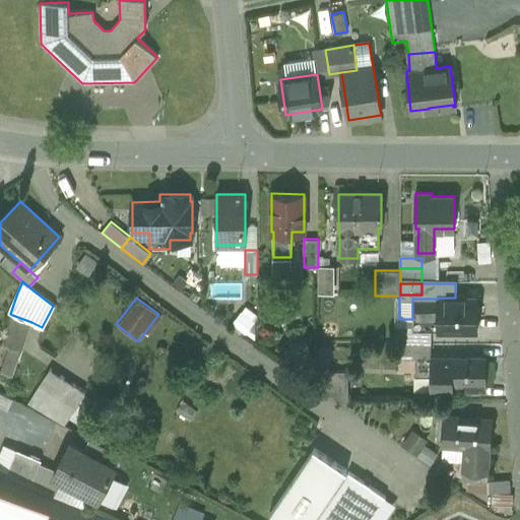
[(438,298),(438,299),(412,299),(412,319),(412,330),(412,331),(431,331),(477,331),(477,298),(455,298),(438,298)]
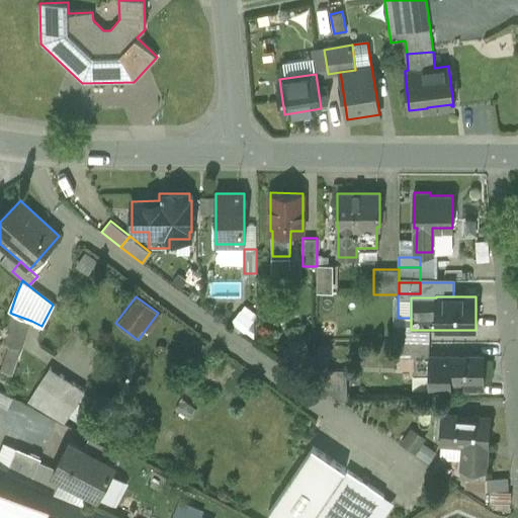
[(242,330),(256,315),(244,304),(230,320),(242,330)]
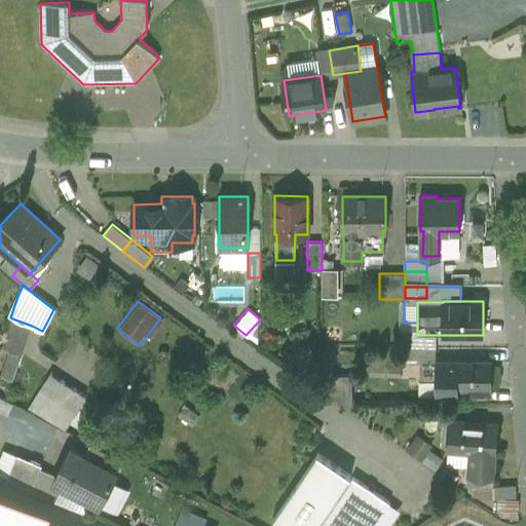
[(10,351),(21,355),(32,326),(12,318),(4,349),(10,351)]
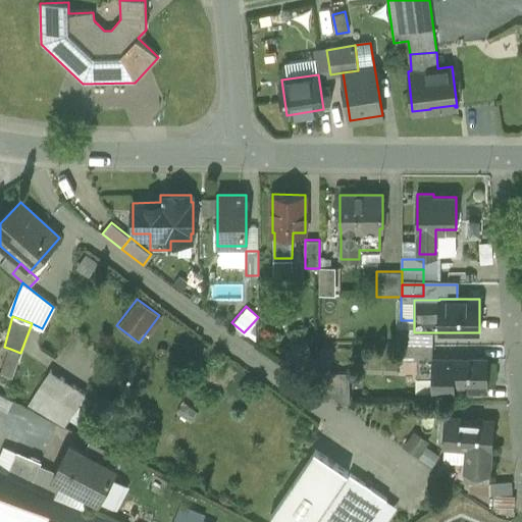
[(432,332),(414,332),(414,331),(406,331),(406,346),(432,346),(432,332)]
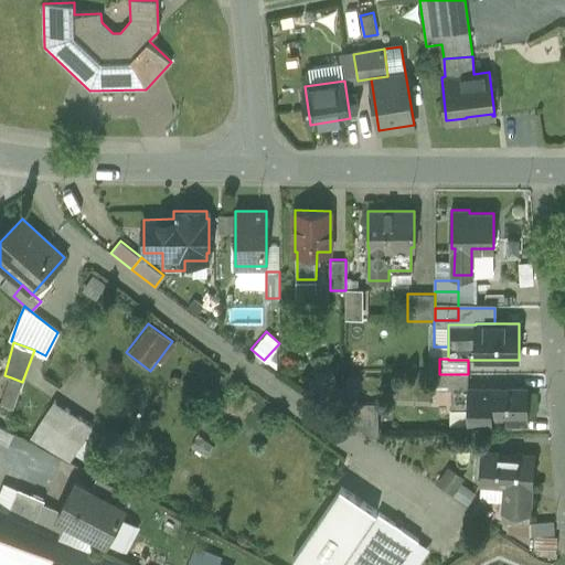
[(468,374),(439,374),(439,390),(450,390),(450,388),(468,390),(468,388),(468,374)]
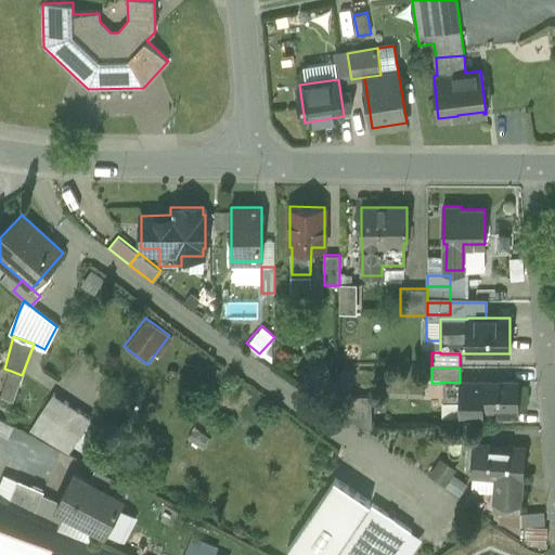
[(11,371),(1,398),(12,401),(22,375),(11,371)]
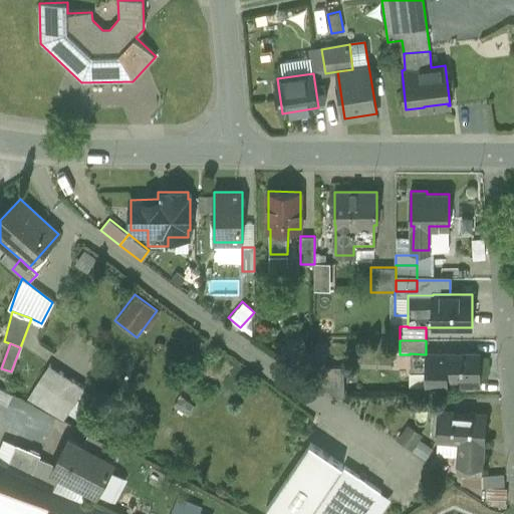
[(426,354),(410,353),(410,354),(410,372),(426,373),(426,354)]
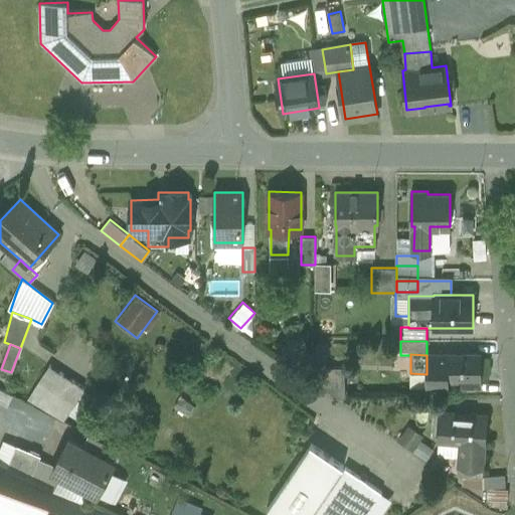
[(481,354),(426,354),(426,374),(426,386),(448,386),(448,378),(462,378),(462,386),(480,386),(480,378),(481,378),(481,354)]
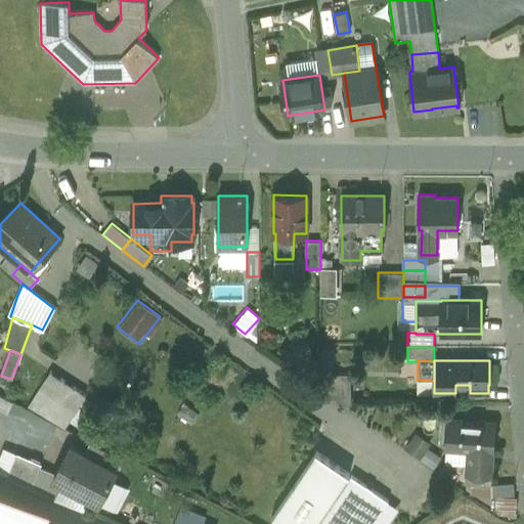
[(74,388),(50,373),(34,395),(57,412),(74,388)]
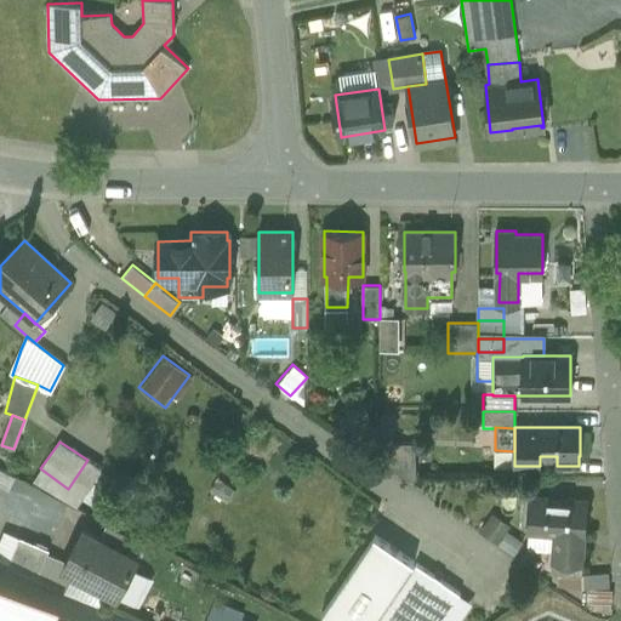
[(415,444),(382,444),(382,465),(404,480),(416,480),(415,444)]
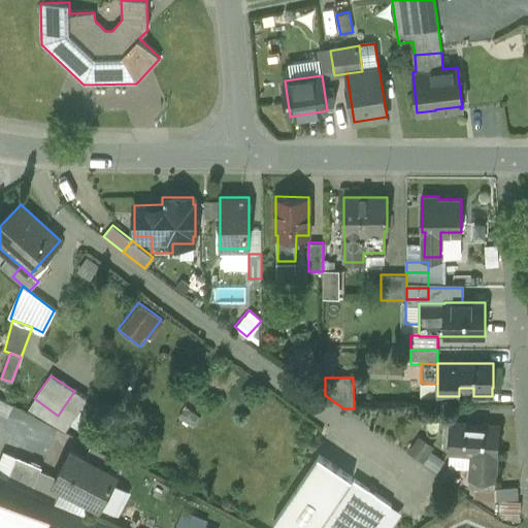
[(74,391),(58,416),(70,424),(86,399),(74,391)]
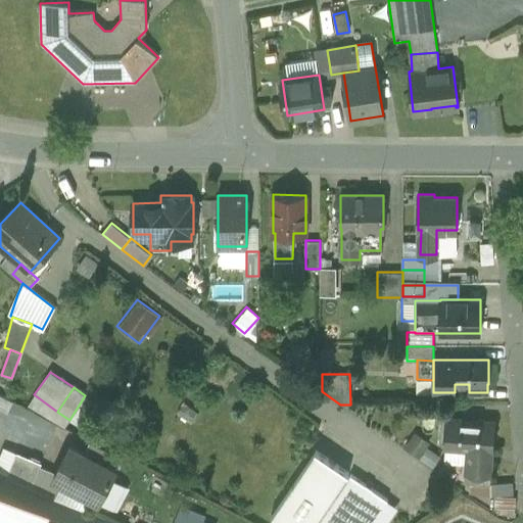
[(57,412),(34,394),(28,405),(63,429),(69,420),(57,412)]
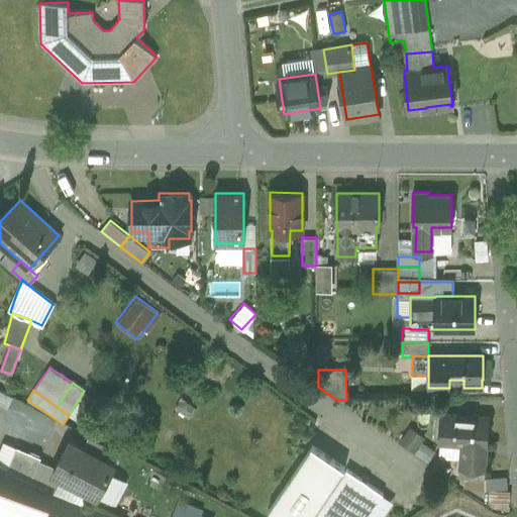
[(489,418),(441,414),(439,441),(440,442),(439,453),(459,454),(459,452),(463,452),(464,444),(488,446),(489,418)]
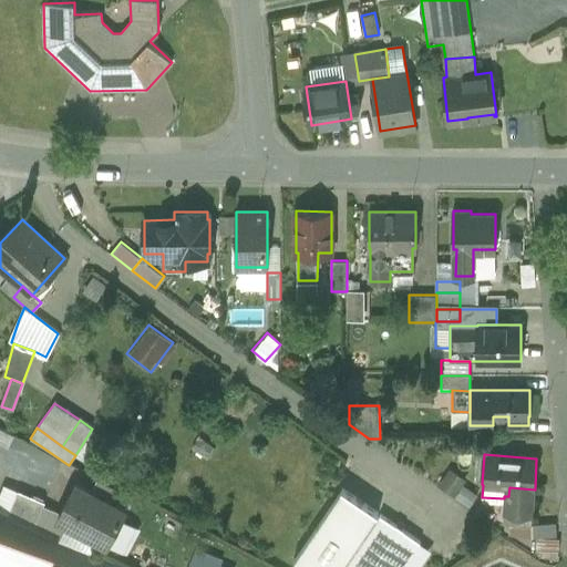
[(132,498),(99,481),(93,493),(125,511),(132,498)]
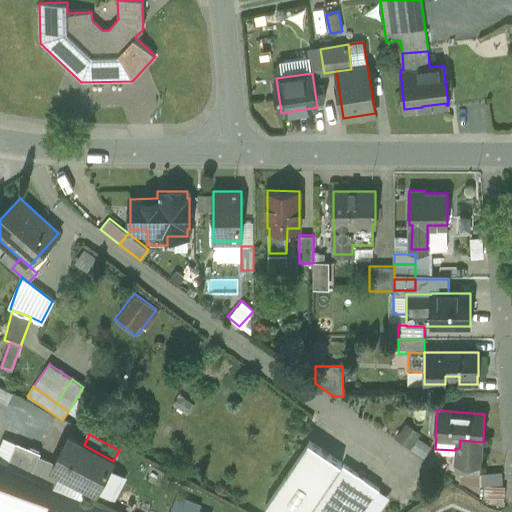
[(84,445),(68,437),(54,464),(52,469),(61,474),(96,492),(95,495),(109,502),(117,488),(103,480),(113,461),(84,445)]
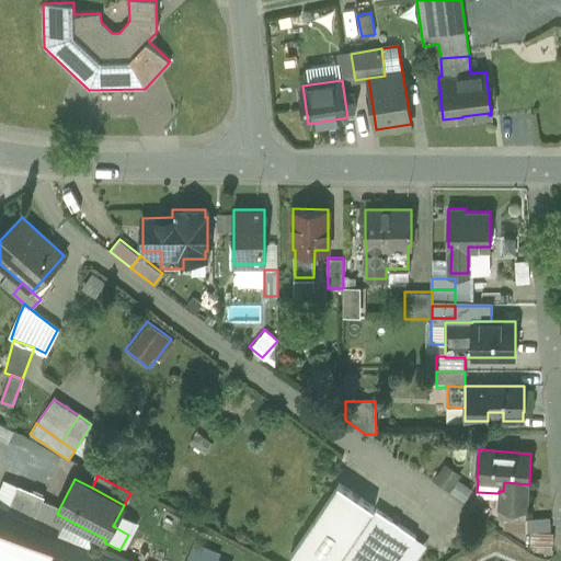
[(529,484),(504,482),(503,491),(499,491),(499,493),(497,507),(512,508),(528,511),(529,484)]
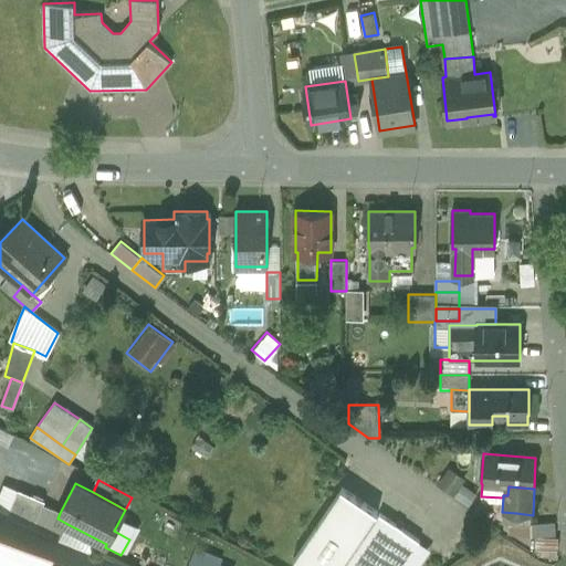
[(342,490),(294,561),(293,559),(292,561),(300,565),(341,565),(360,536),(364,538),(368,532),(365,530),(376,513),(377,514),(377,513),(342,489),(341,489),(342,490)]
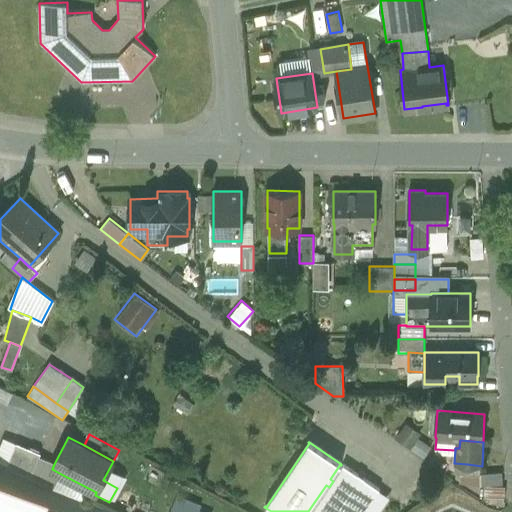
[(40,454),(16,444),(6,468),(31,478),(39,457),(40,454)]
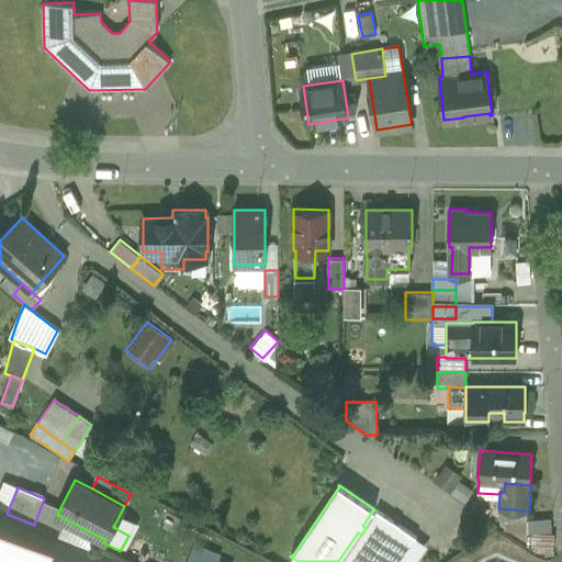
[(59,509),(43,502),(34,525),(60,536),(67,520),(57,515),(59,509)]
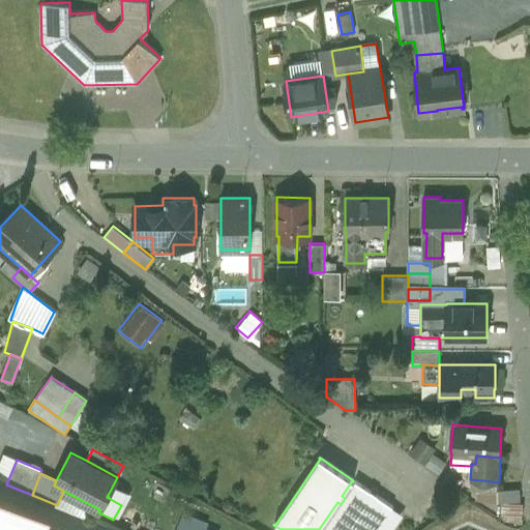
[(499,482),(483,480),(482,489),(499,490),(499,482)]
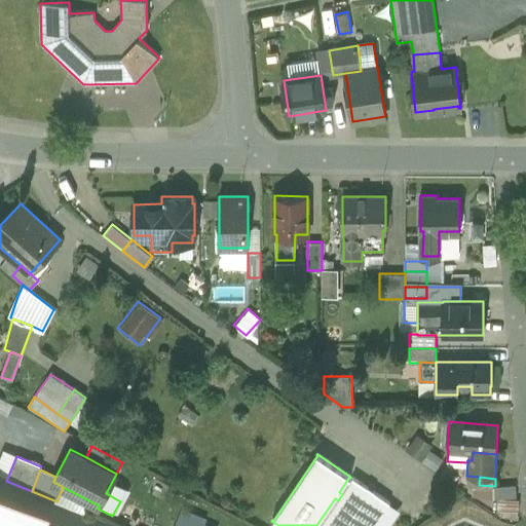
[(389,503),(352,478),(352,479),(352,480),(342,494),(338,500),(321,525),(373,525),(388,503),(389,504),(389,503)]
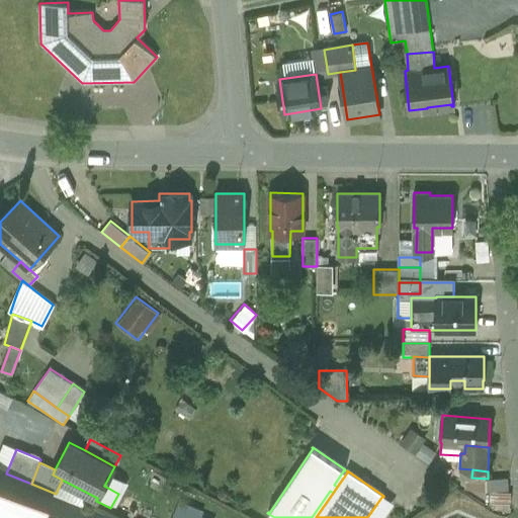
[(0,485),(0,517),(45,517),(47,513),(50,506),(0,485)]
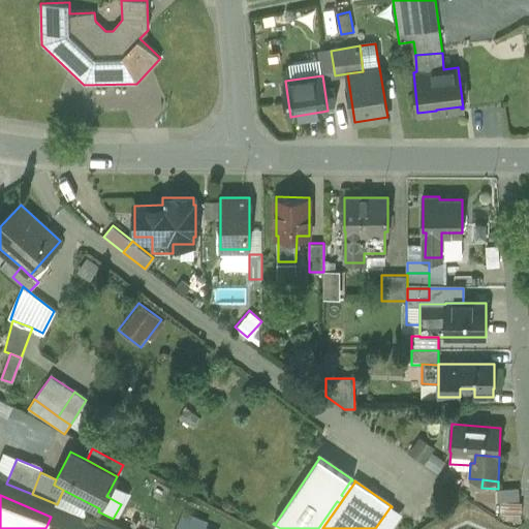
[(522,504),(500,503),(500,515),(521,516),(522,504)]
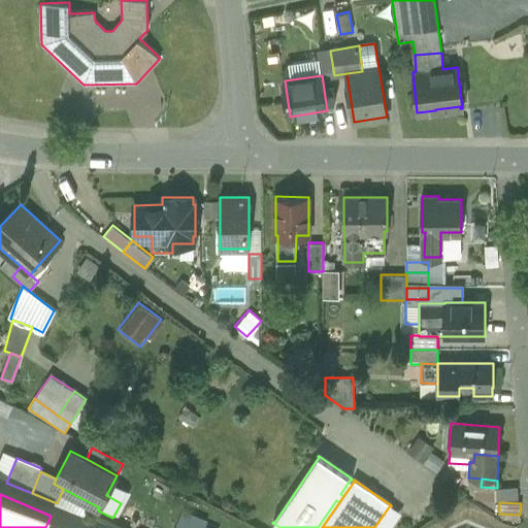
[(197,519),(184,514),(177,527),(202,527),(203,527),(195,525),(197,519)]
